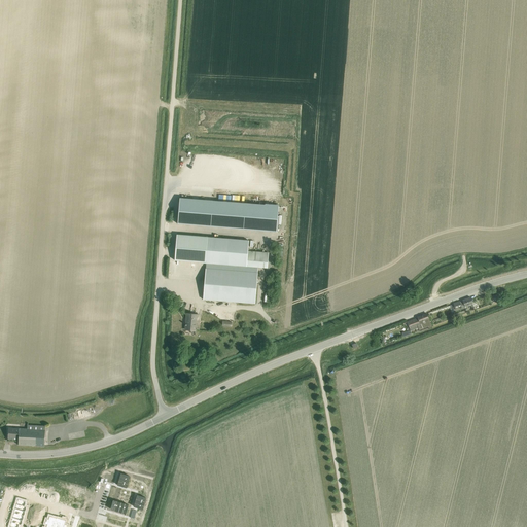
[(179,204),(178,224),(277,233),(279,206),(183,199),(180,199),(179,204)]
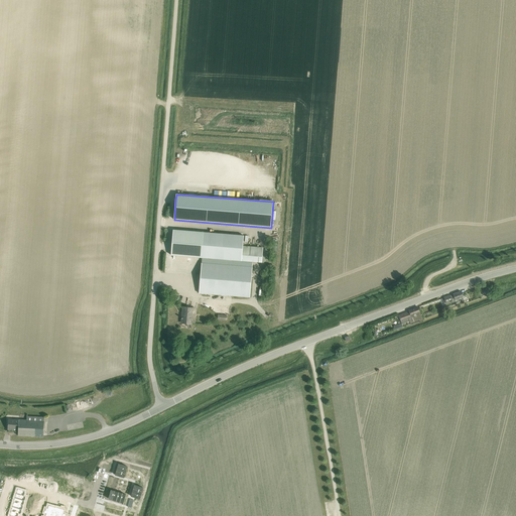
[(173,230),(171,255),(203,258),(253,262),(262,263),(263,247),(243,246),(244,236),(173,230)]
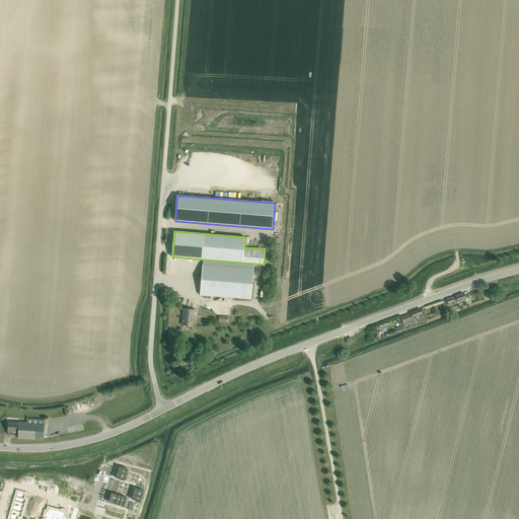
[(203,266),(201,295),(251,299),(253,270),(254,264),(204,260),(203,266)]
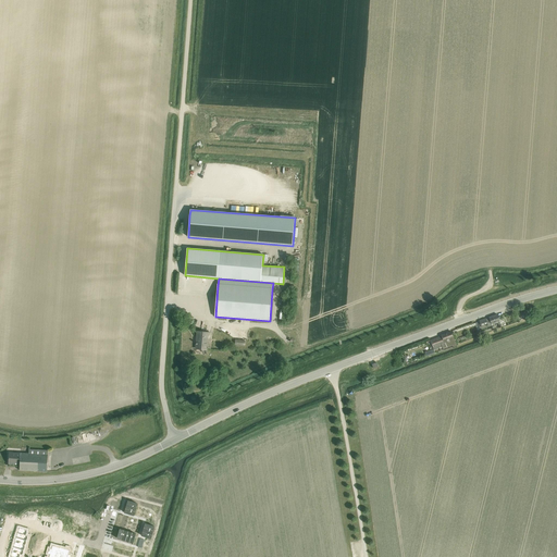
[(480,321),(480,322),(478,322),(480,327),(482,326),(482,327),(487,325),(487,327),(492,325),(491,324),(500,321),(499,320),(502,319),(500,317),(498,317),(497,314),(490,318),(490,320),(486,321),(486,319),(480,321)]
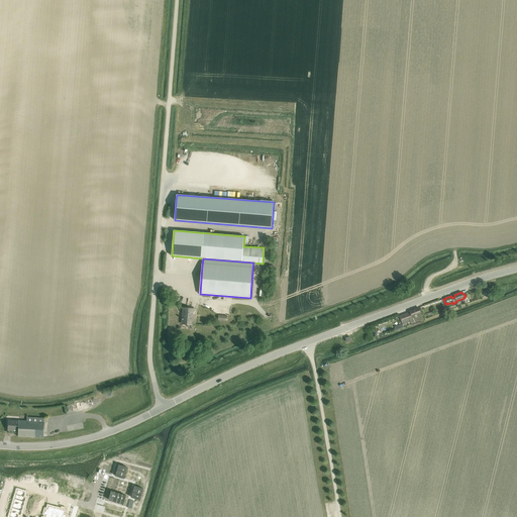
[(191,325),(193,309),(195,309),(184,308),(182,324),(191,325)]
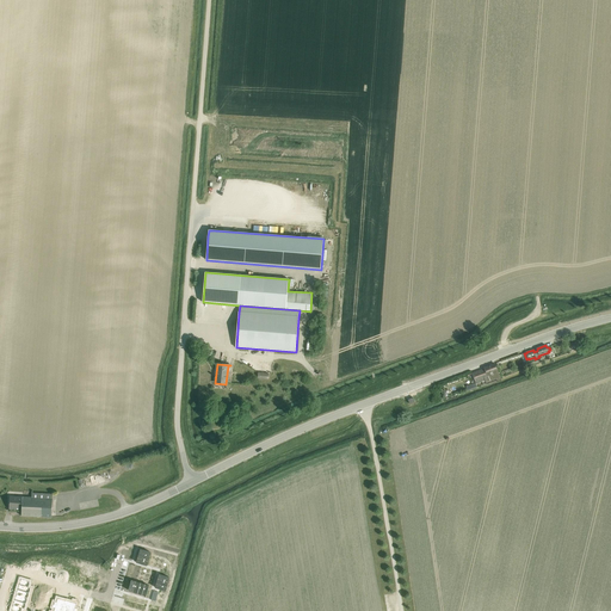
[(473,374),(475,380),(476,384),(482,382),(481,378),(483,377),(486,383),(497,378),(498,381),(501,378),(497,368),(495,369),(494,365),(486,368),(486,369),(473,374)]
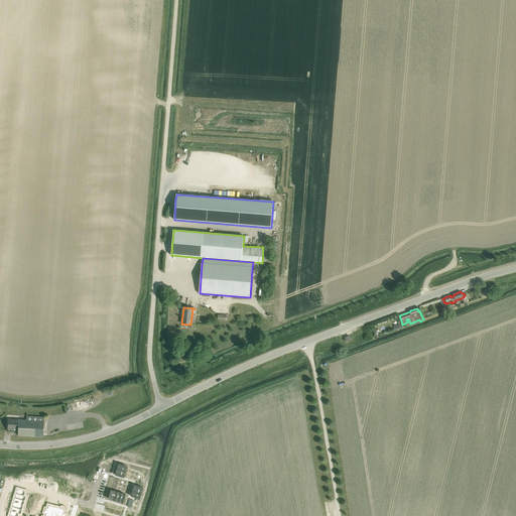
[(9,419),(8,430),(18,431),(18,435),(43,437),(44,417),(27,416),(26,420),(9,419)]
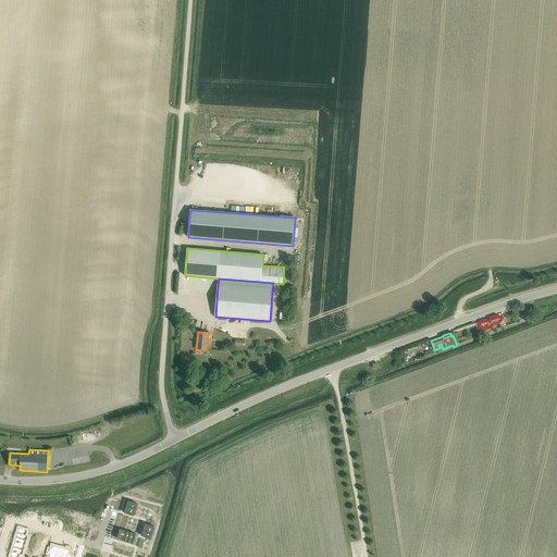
[(128,500),(124,512),(134,516),(137,504),(128,500)]
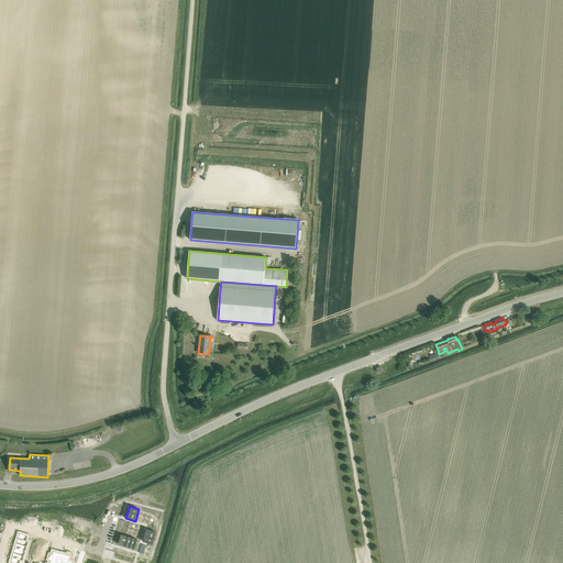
[(32,514),(30,522),(42,526),(44,518),(32,514)]
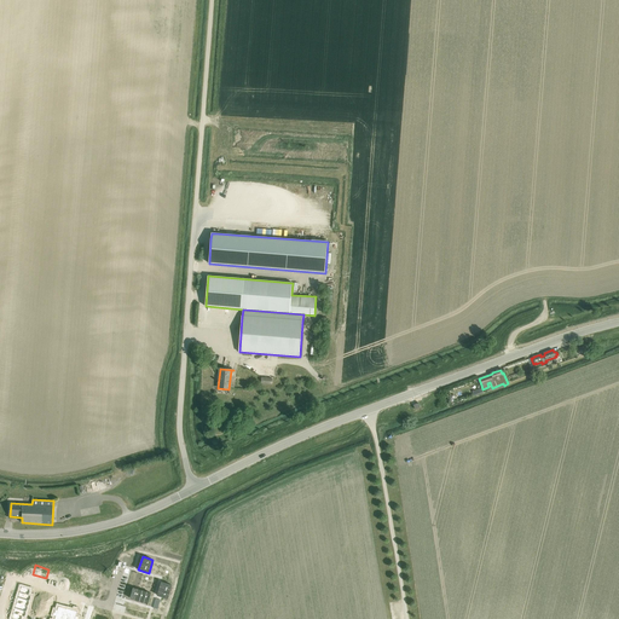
[(61,567),(57,582),(65,584),(70,571),(61,567)]
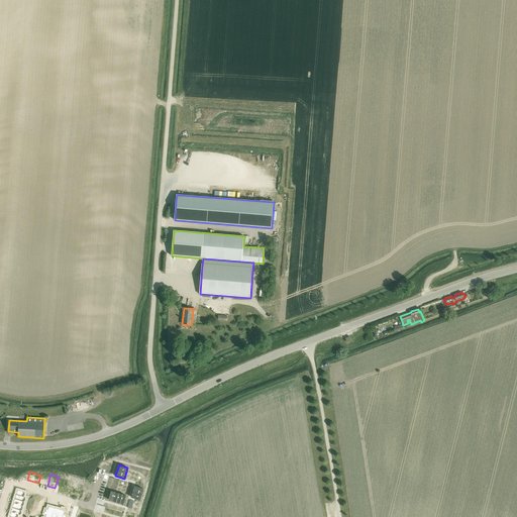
[(67,477),(65,483),(69,484),(66,491),(73,493),(77,482),(70,480),(71,478),(67,477)]
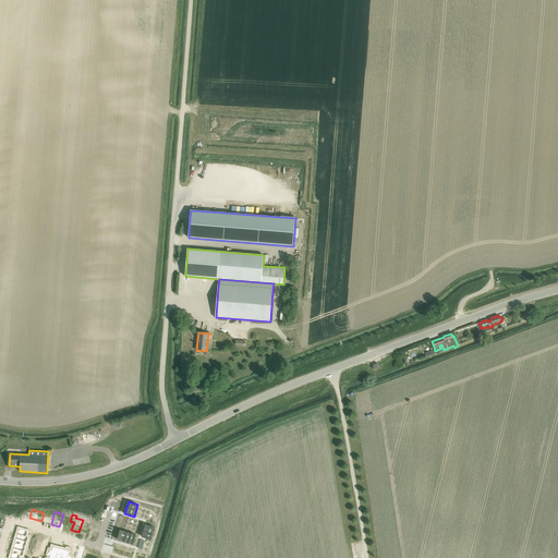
[(145,524),(142,536),(152,540),(155,528),(145,524)]
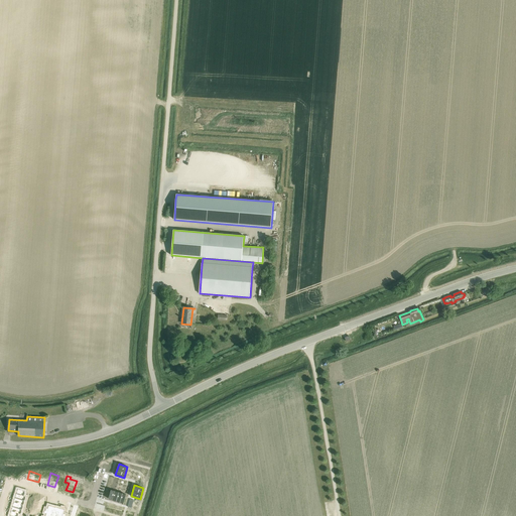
[(16,494),(15,498),(24,501),(26,497),(24,496),(25,492),(18,489),(16,494)]
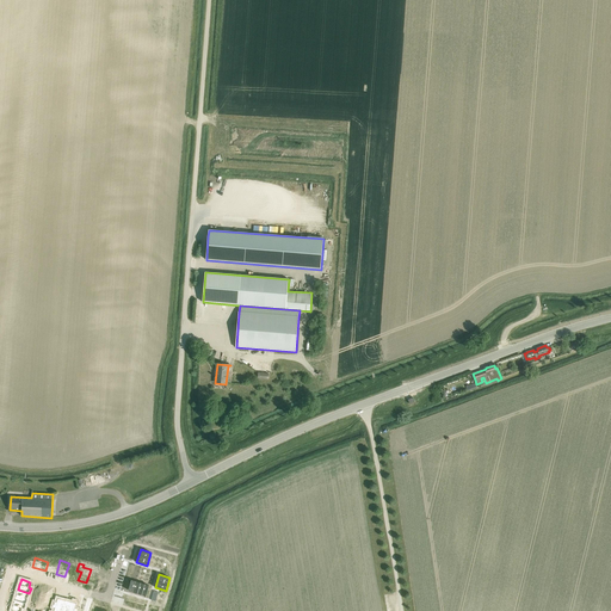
[(131,580),(129,591),(146,596),(149,586),(131,580)]
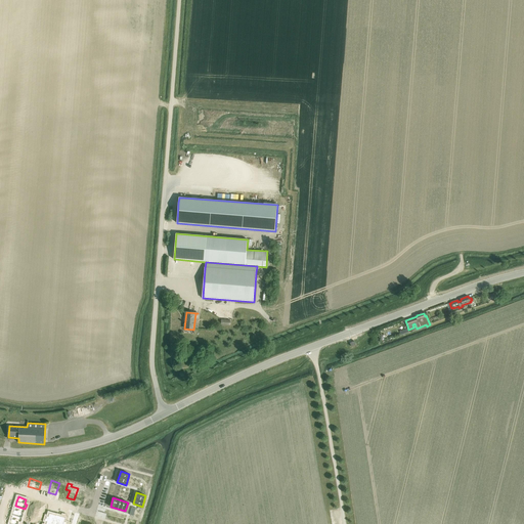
[(12,515),(23,518),(20,517),(22,513),(24,514),(25,509),(15,506),(13,511),(14,511),(12,515)]
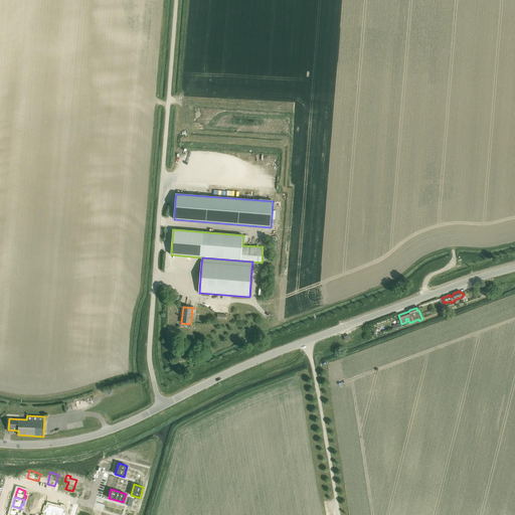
[(48,504),(45,514),(62,514),(64,509),(55,506),(48,504)]
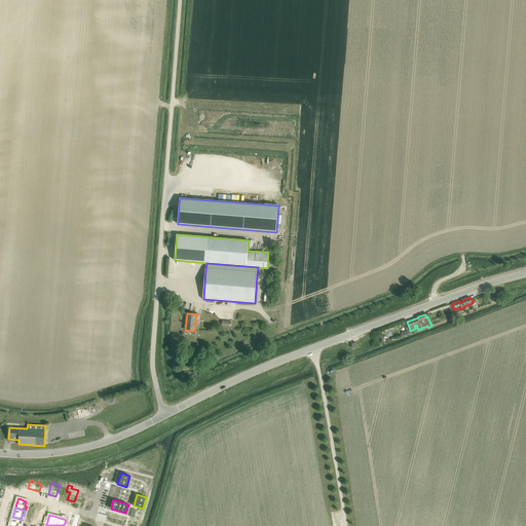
[(11,522),(9,525),(17,525),(19,524),(21,525),(23,520),(12,517),(11,522)]
